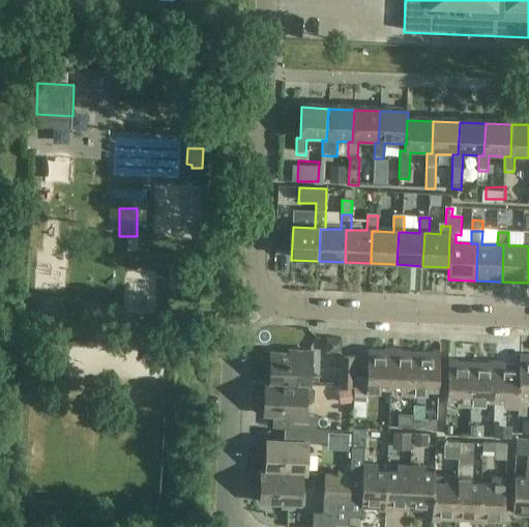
[(297,294),(321,293),(320,263),(296,264),(297,294)]
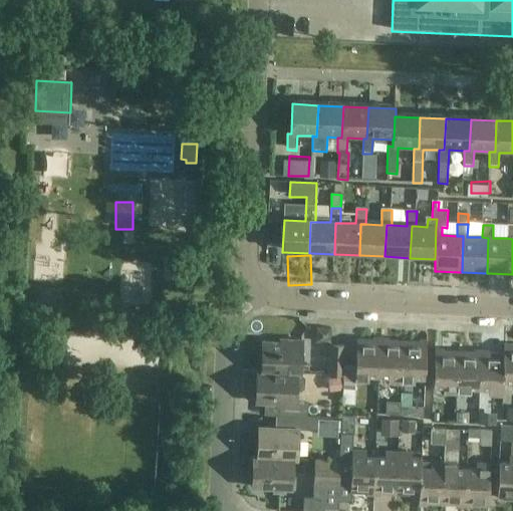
[(379,378),(381,343),(357,342),(355,384),(369,385),(369,378),(379,378)]
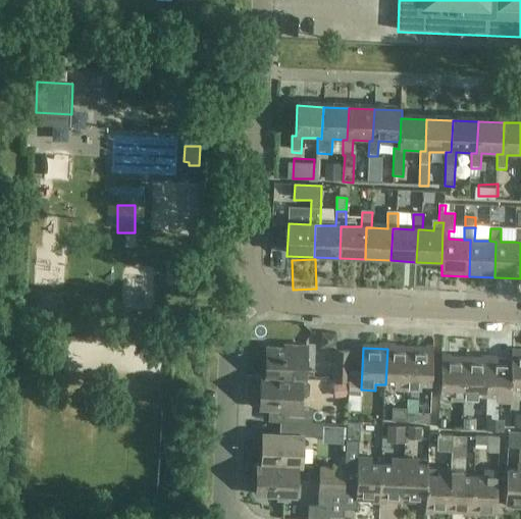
[(303,382),(307,382),(308,349),(307,349),(307,351),(267,350),(266,379),(266,380),(303,382)]
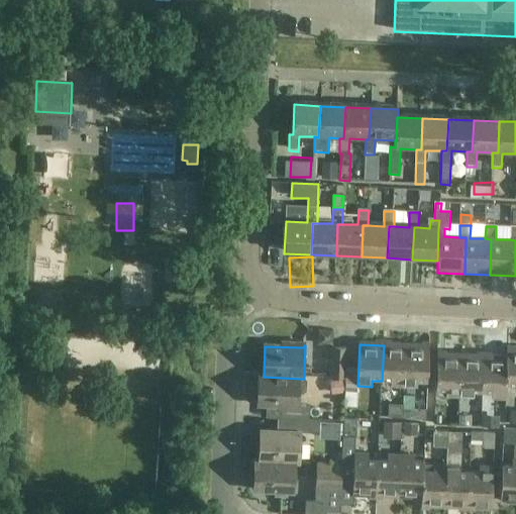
[(406,345),(384,345),(382,381),(392,382),(391,388),(405,388),(406,345)]
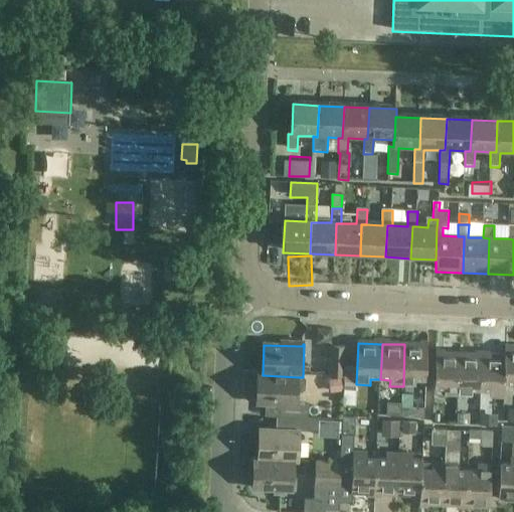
[(429,345),(404,344),(403,386),(416,387),(416,381),(426,381),(429,345)]
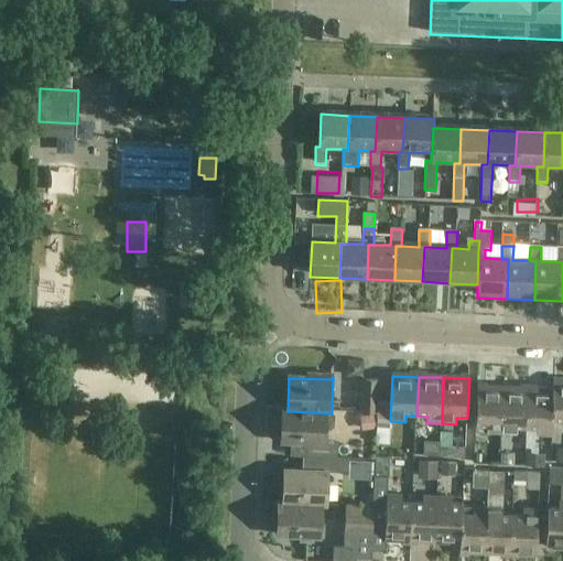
[(361,414),(378,416),(379,383),(364,381),(361,414)]
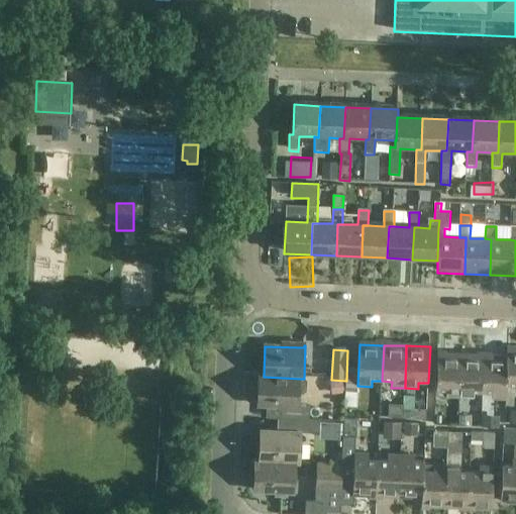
[(507,387),(515,387),(515,393),(515,350),(507,350),(507,358),(508,358),(507,387)]
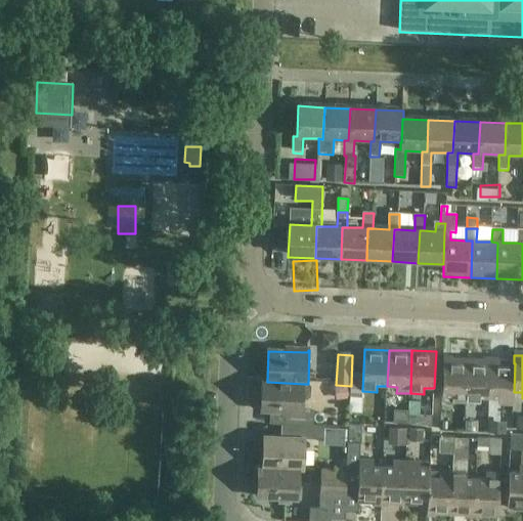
[(452,403),(466,404),(468,361),(443,360),(442,397),(452,397),(452,403)]
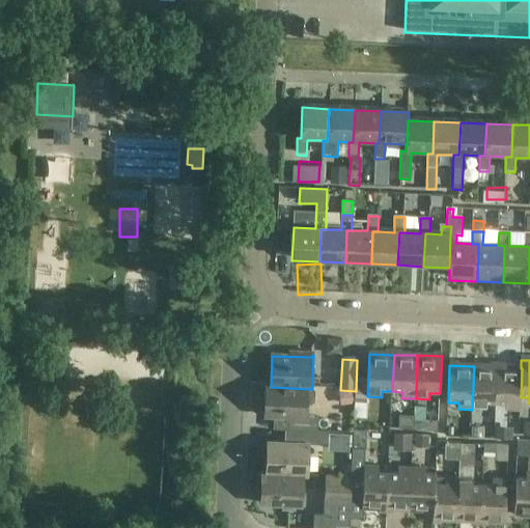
[(498,367),(474,366),(472,410),(485,410),(486,405),(496,405),(498,367)]
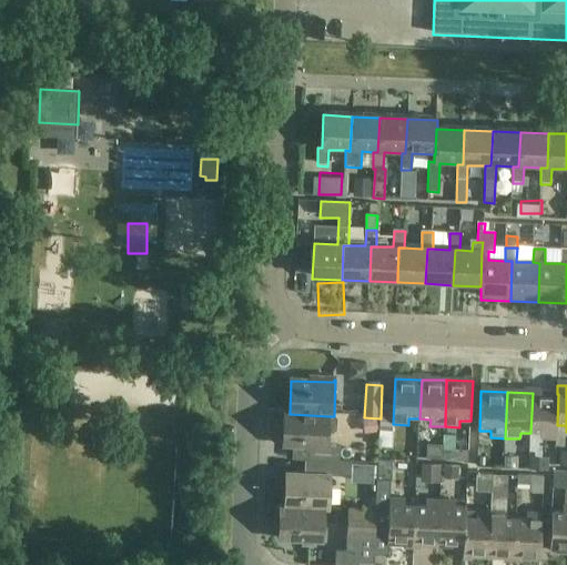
[(533,393),(530,433),(542,434),(540,440),(556,441),(557,425),(558,394),(557,394),(533,393)]
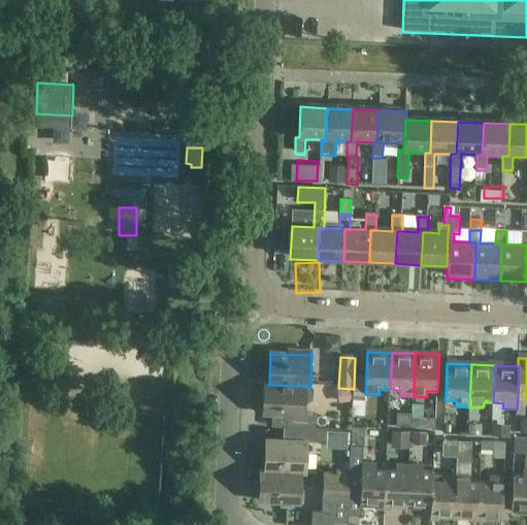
[(269,385),(269,384),(264,384),(263,416),(293,417),(292,428),(285,428),(285,429),(317,430),(318,417),(304,416),(306,387),(269,385)]
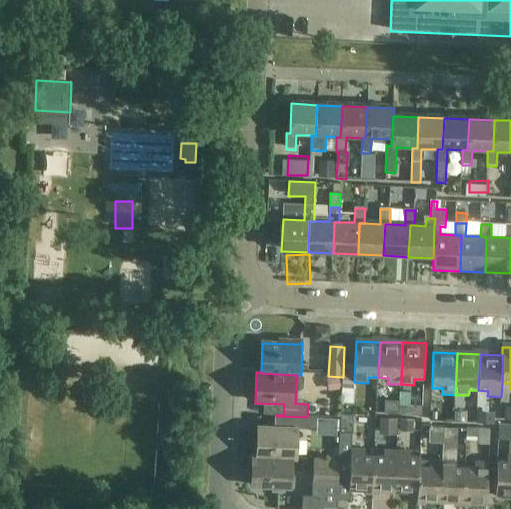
[(399,414),(400,405),(400,402),(385,401),(385,414),(399,414)]
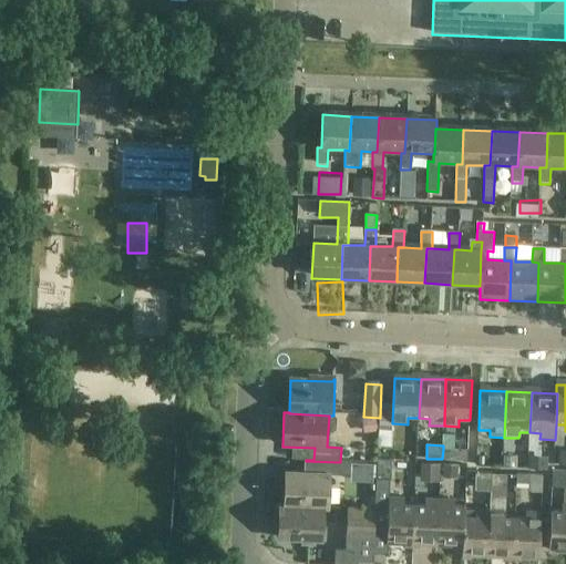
[(469,450),(443,449),(442,459),(467,460),(469,450)]
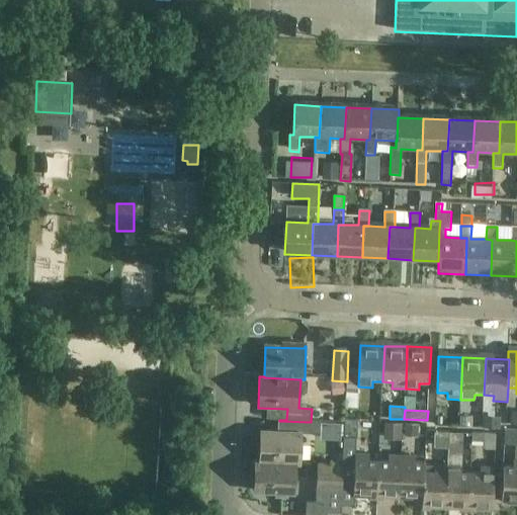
[(311,422),(279,421),(283,422),(283,433),(261,432),(260,462),(260,463),(296,465),(300,465),(302,435),(321,436),(322,423),(311,422)]
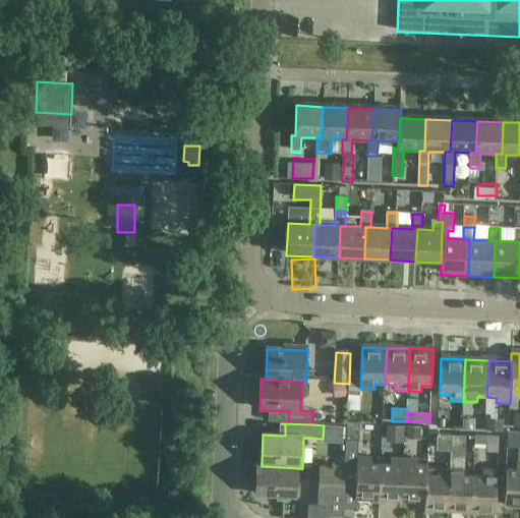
[(360,424),(347,423),(346,441),(359,442),(360,424)]
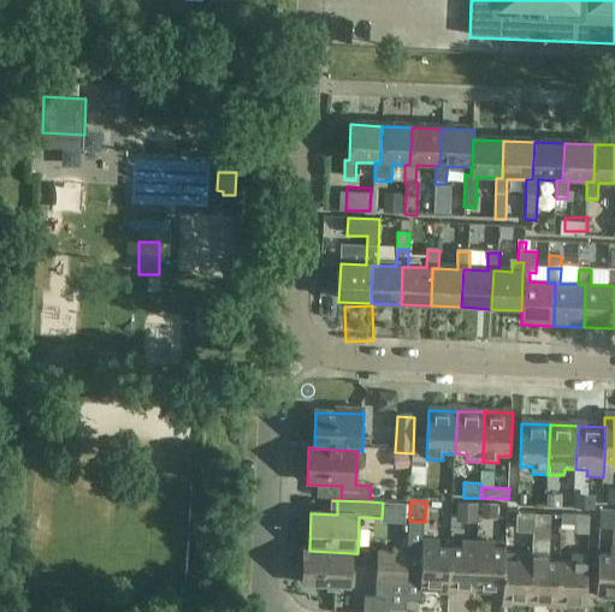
[(449,593),(450,550),(439,550),(439,542),(423,541),(421,592),(449,593)]
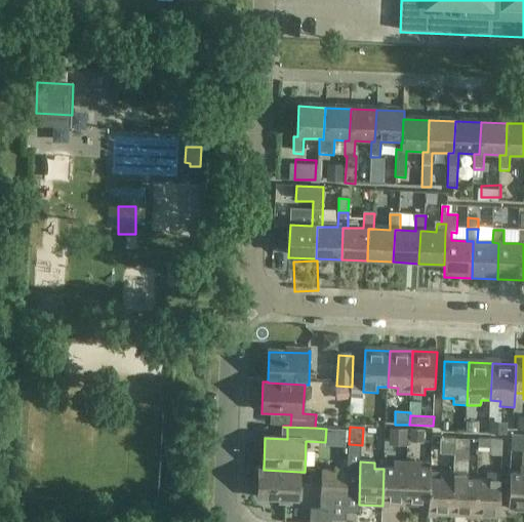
[(394,470),(384,469),(383,506),(406,507),(407,464),(394,464),(394,470)]
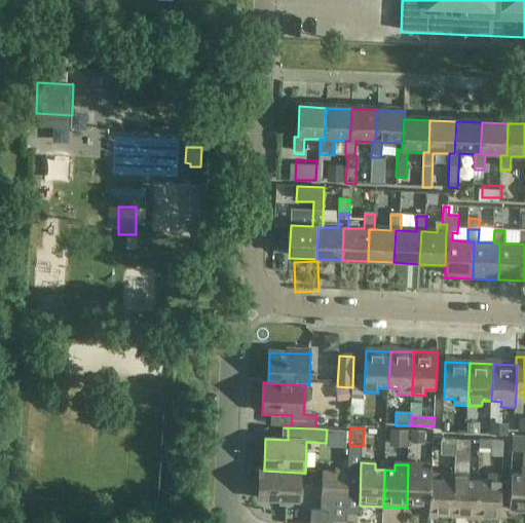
[(422,465),(408,464),(407,508),(429,509),(432,480),(433,472),(421,472),(422,465)]
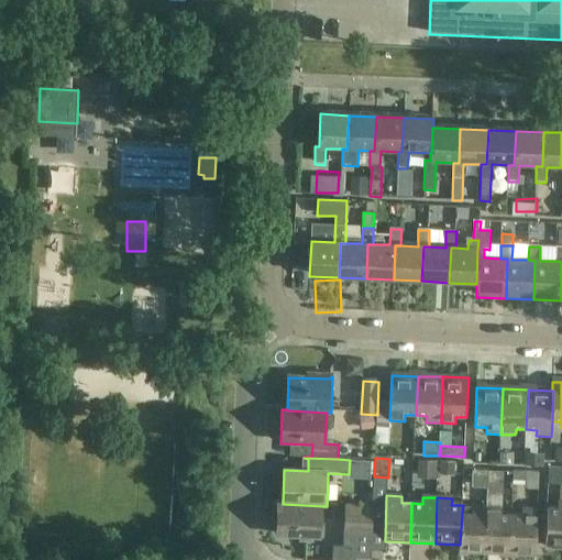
[(283,504),(283,503),(278,503),(276,537),(321,539),(322,506),(283,504)]
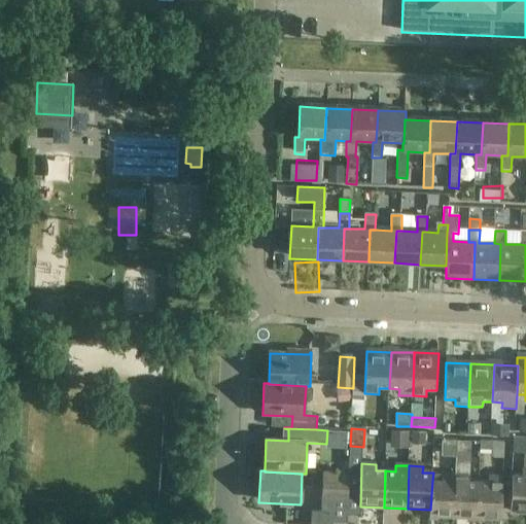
[(525,470),(523,470),(523,477),(512,477),(511,513),(525,514),(525,470)]
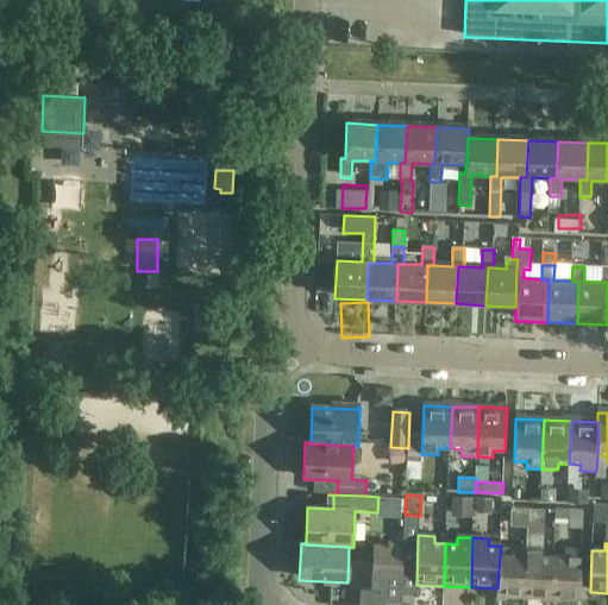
[(373,577),(401,578),(402,548),(374,547),(373,577)]
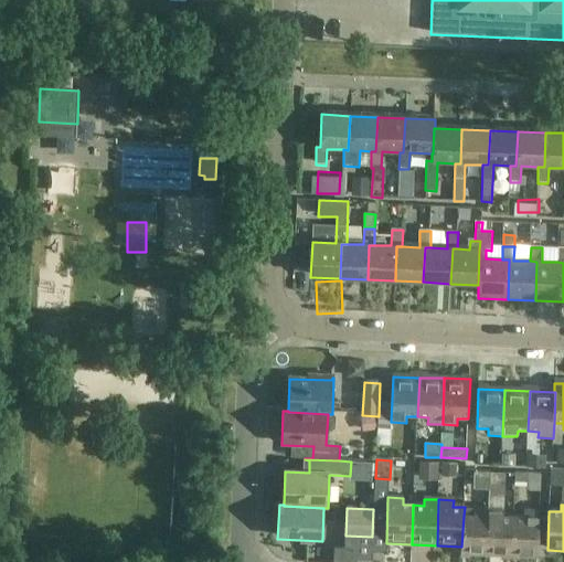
[(474,517),(464,516),(461,547),(460,555),(487,557),(489,510),(475,510),(474,517)]
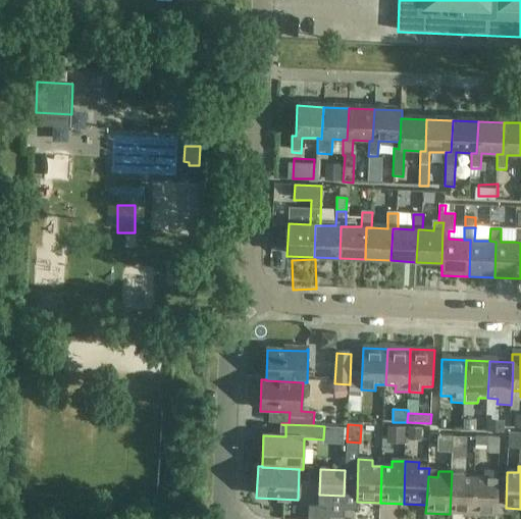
[(465,472),(452,471),(450,514),(473,515),(474,478),(465,478),(465,472)]
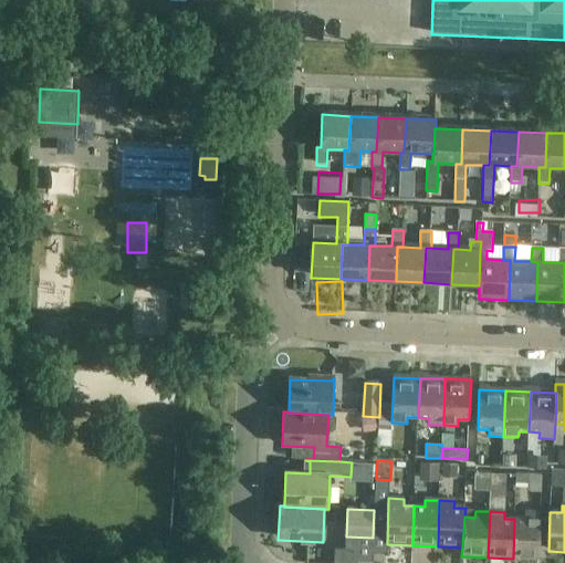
[(514,519),(513,559),(539,560),(541,513),(525,513),(525,520),(514,519)]
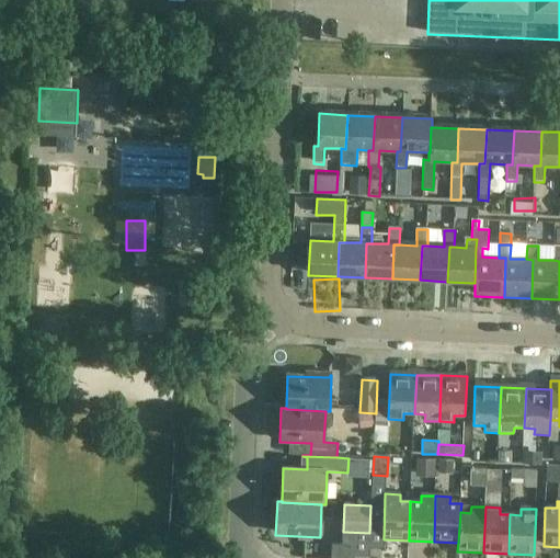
[(377,543),(376,557),(386,557),(386,543),(377,543)]
